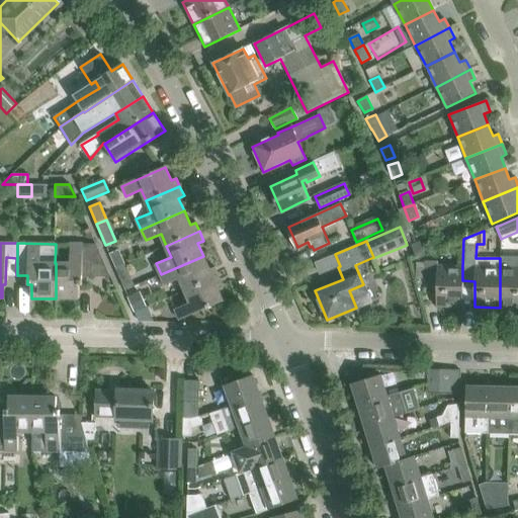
[(416,258),(425,255),(420,243),(412,246),(416,258)]
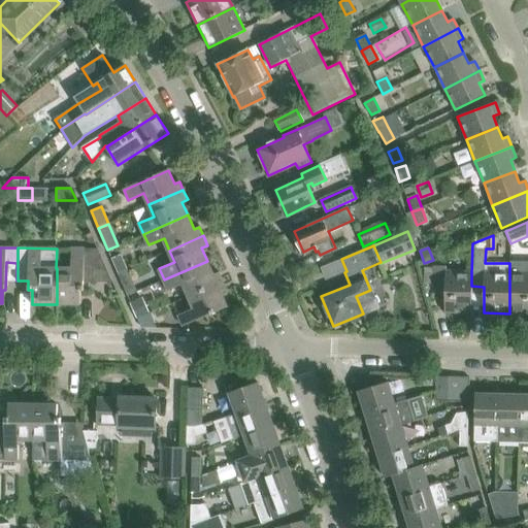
[(57,268),(57,304),(80,304),(80,291),(84,291),(84,281),(111,281),(98,249),(71,249),(71,268),(57,268)]
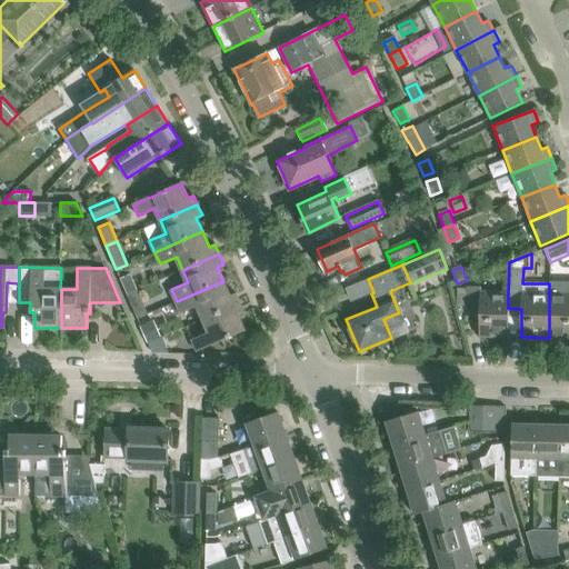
[(120,279),(127,295),(137,290),(130,275),(120,279)]
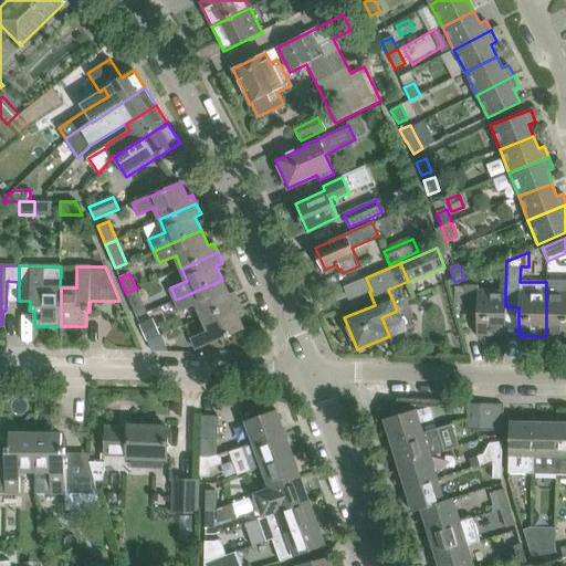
[(222,280),(176,300),(180,312),(197,304),(202,316),(239,301),(234,292),(229,295),(222,280)]
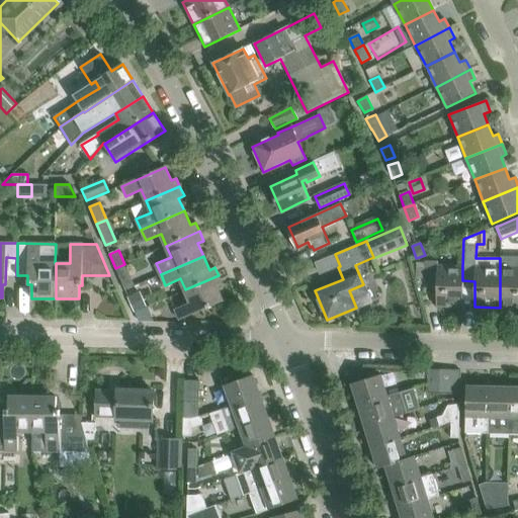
[(437,261),(425,261),(424,281),(437,282),(437,307),(462,307),(462,280),(462,267),(437,266),(437,261)]
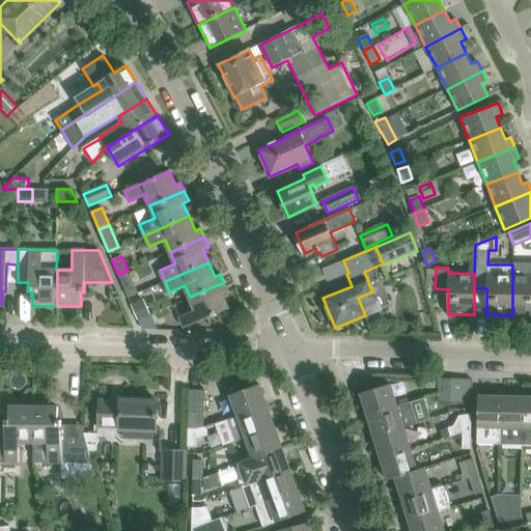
[(128,271),(118,275),(128,298),(138,294),(128,271)]
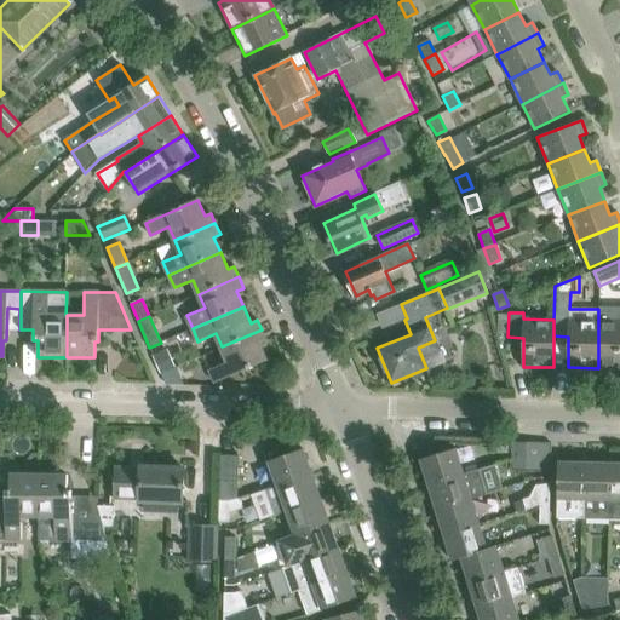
[(619,320),(598,320),(598,368),(619,368),(619,320)]
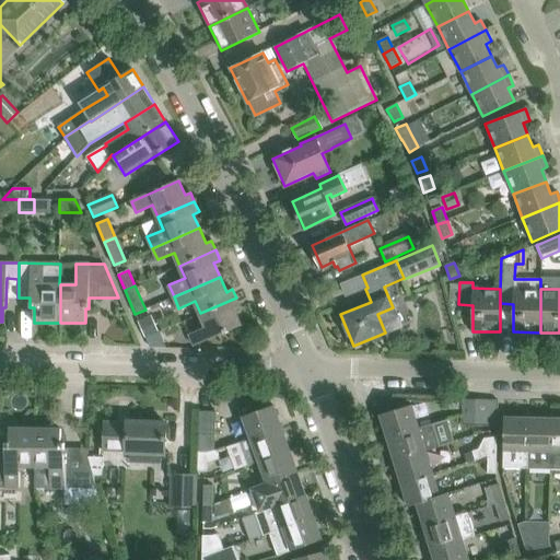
[(188,333),(189,334),(194,346),(242,326),(235,311),(241,308),(236,298),(200,313),(206,325),(188,333)]
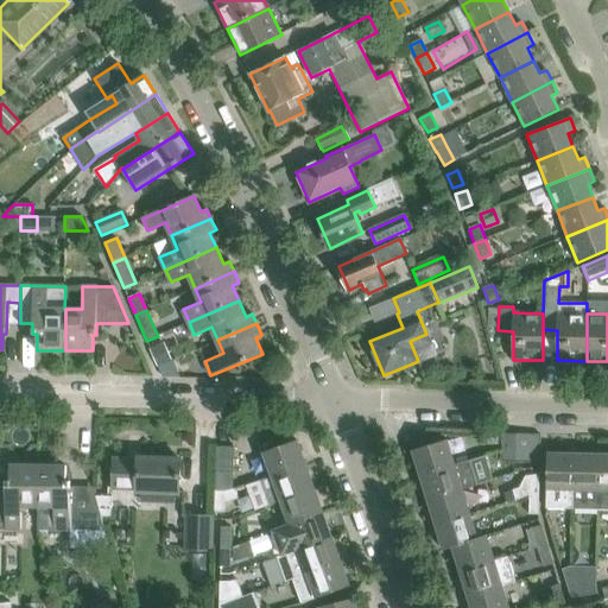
[(502,434),(501,457),(501,462),(515,462),(517,434),(502,434)]
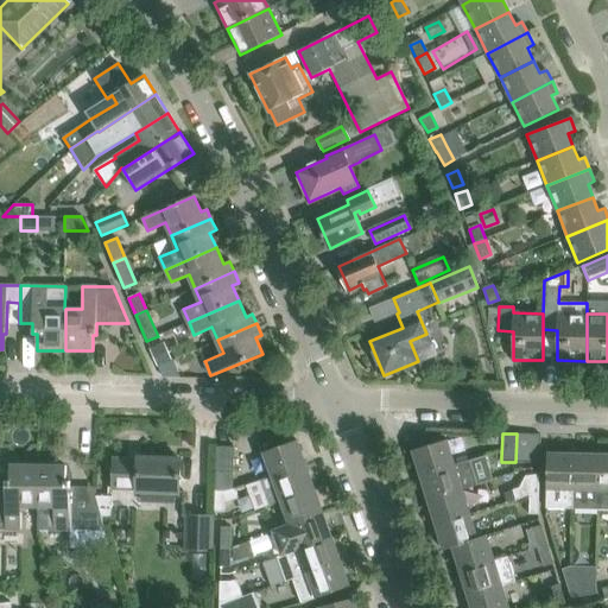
[(517,434),(515,462),(540,463),(540,435),(517,434)]
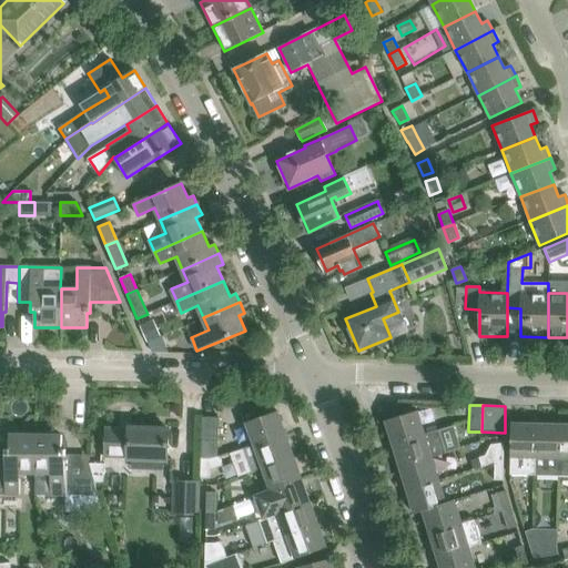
[(254,445),(242,449),(243,450),(285,435),(277,411),(245,423),(254,445)]
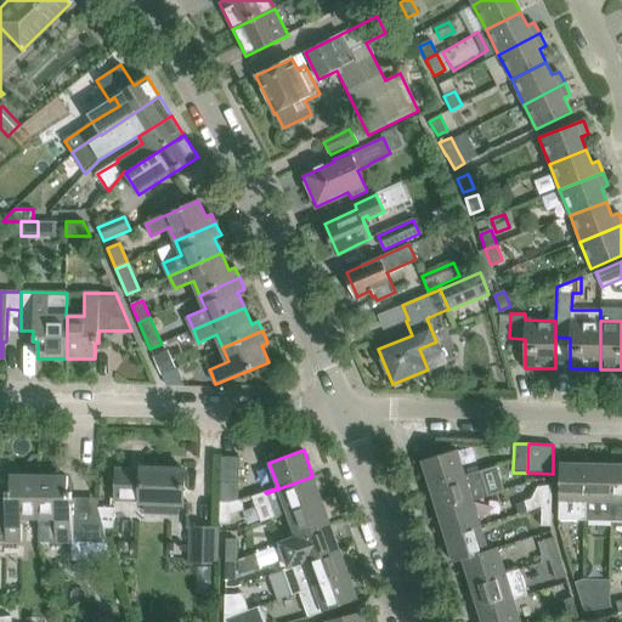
[(422,461),(430,487),(465,476),(457,450),(422,461)]
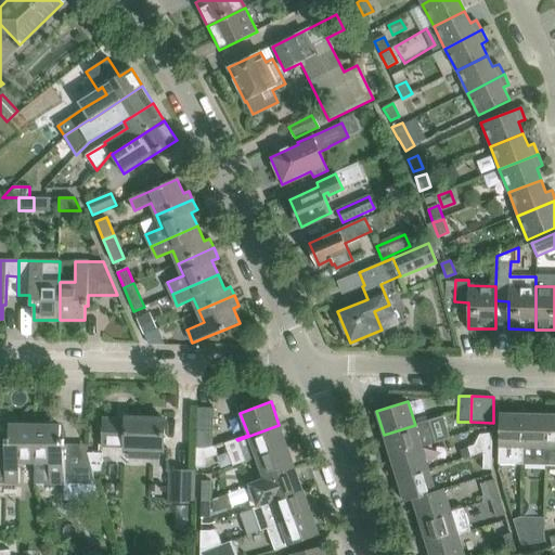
[(197,430),(196,449),(205,449),(206,430),(214,430),(215,408),(197,408),(197,429),(197,430)]
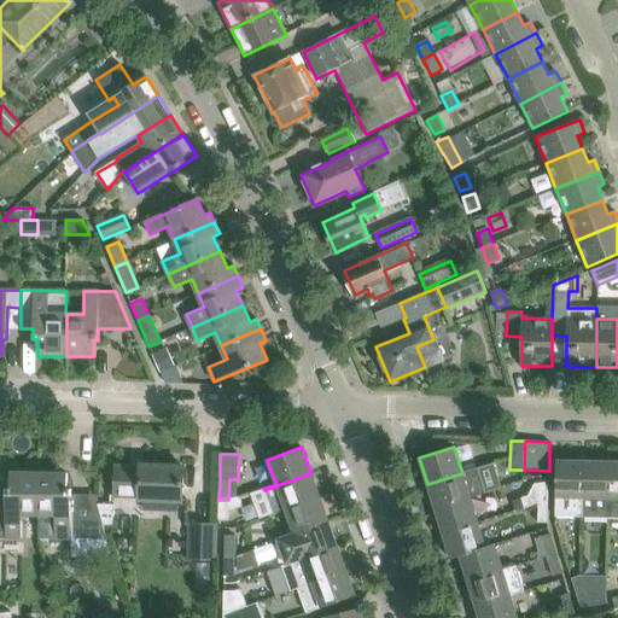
[(583,461),(557,461),(555,517),(582,517),(583,461)]
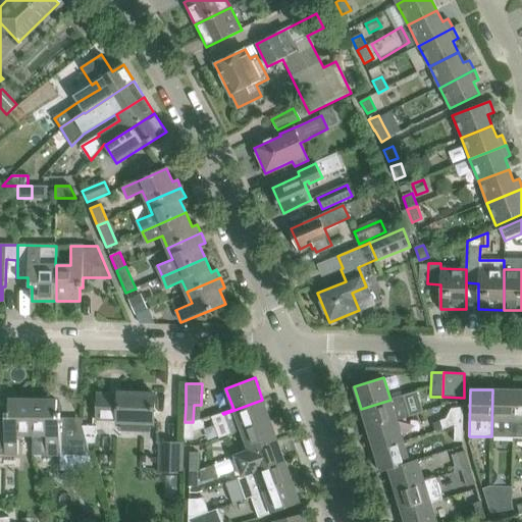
[(492,389),(491,436),(514,437),(515,390),(492,389)]
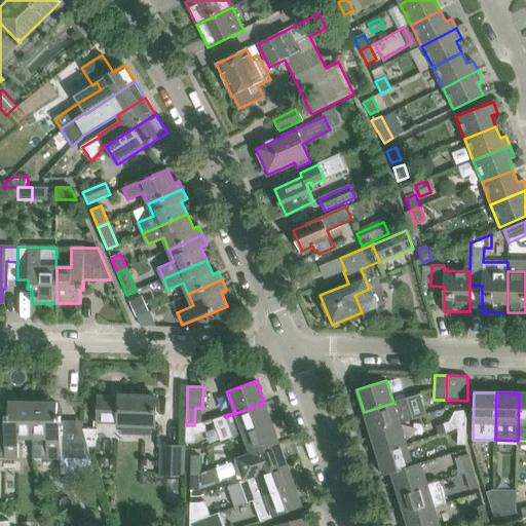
[(99,398),(98,418),(98,421),(118,421),(118,424),(155,425),(156,398),(119,396),(119,399),(99,398)]
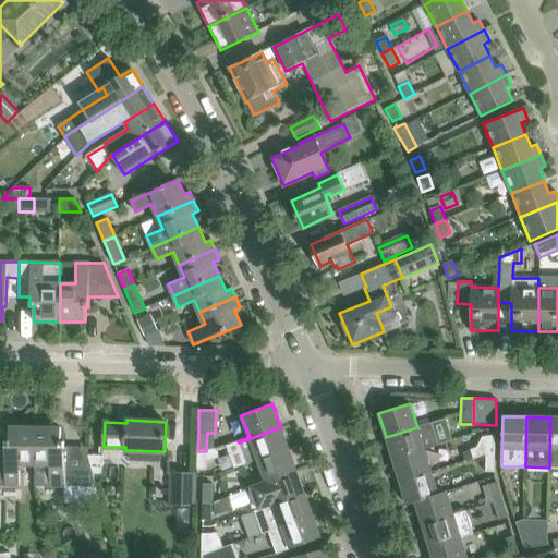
[(417,427),(386,437),(392,460),(424,449),(437,445),(431,423),(417,427)]
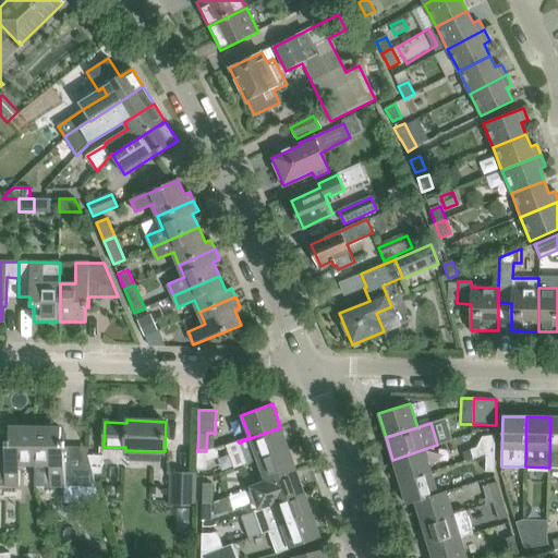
[(0,470),(0,485),(19,486),(19,465),(35,465),(35,427),(9,427),(9,441),(5,441),(4,471),(0,470)]
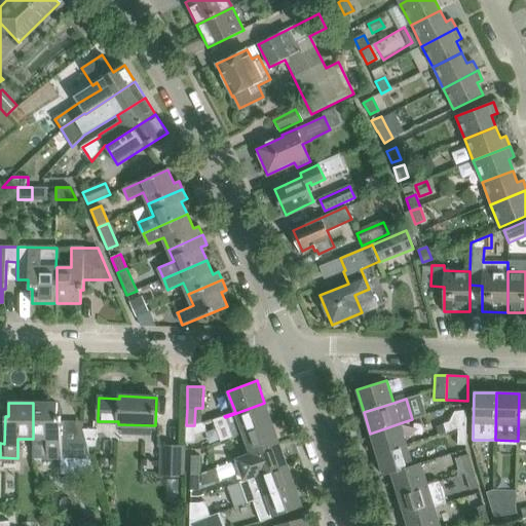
[(33,439),(32,458),(46,458),(61,459),(90,459),(86,446),(85,444),(60,444),(61,416),(57,416),(58,403),(33,403),(33,439)]
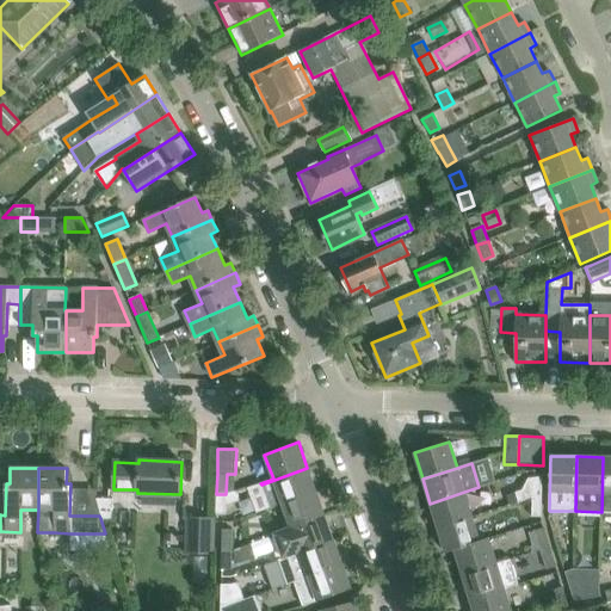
[(270,508),(282,504),(316,492),(307,468),(261,485),(270,508)]
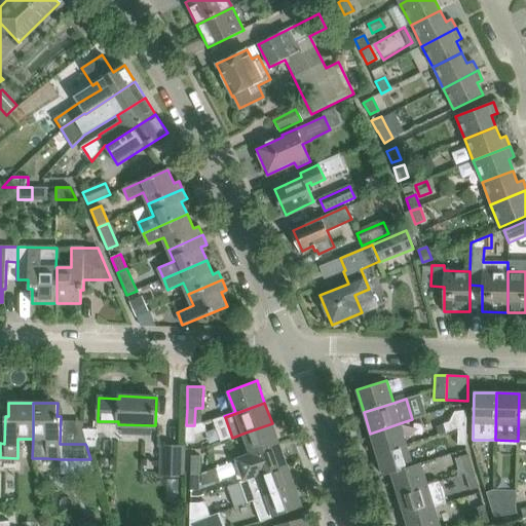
[(446,433),(458,428),(458,427),(466,427),(466,410),(458,410),(458,411),(454,412),(449,422),(443,424),(446,433)]
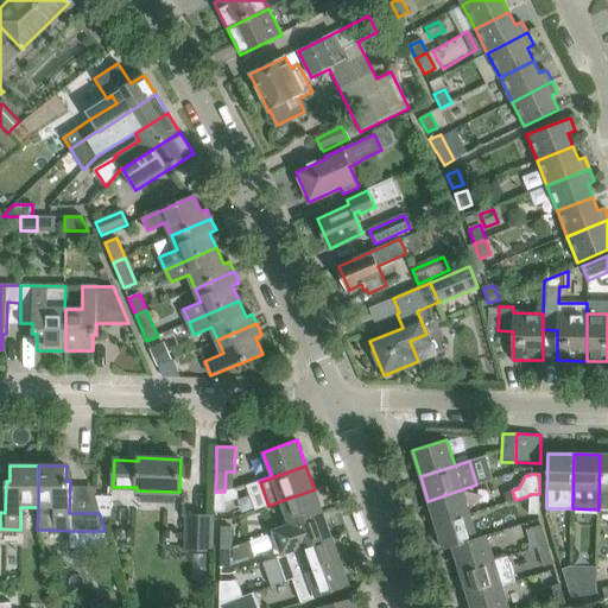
[(225,492),(215,492),(215,512),(225,512),(225,496),(227,502),(238,499),(234,488),(225,492)]
